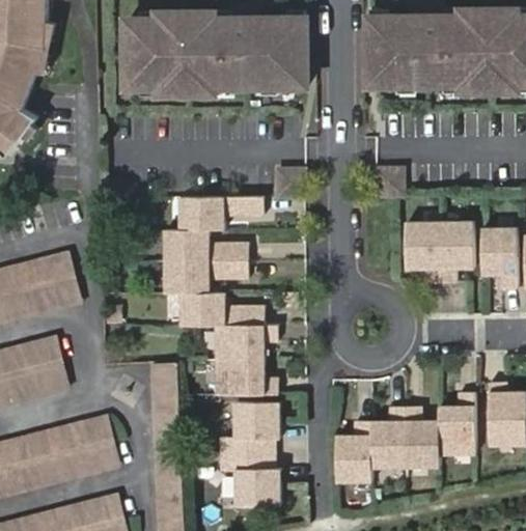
[(0,138),(11,146),(21,135),(29,123),(33,117),(19,108),(32,71),(43,45),(43,21),(43,0),(0,0),(0,138)]
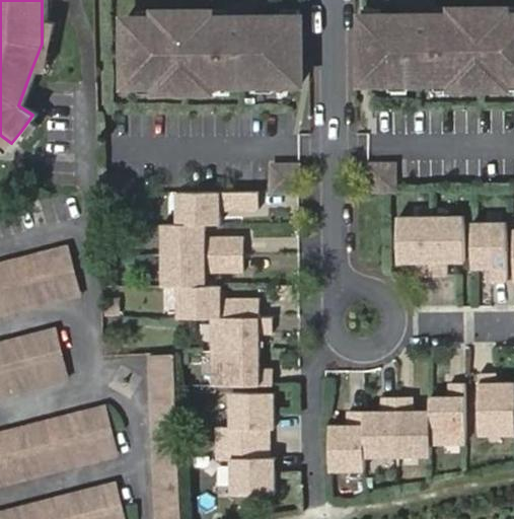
[(200,8),(149,9),(149,15),(119,16),(121,82),(151,81),(151,87),(207,86),(207,80),(297,77),(295,11),(248,13),(248,1),(237,1),(233,6),(229,1),(219,2),(219,13),(200,14),(200,8)]
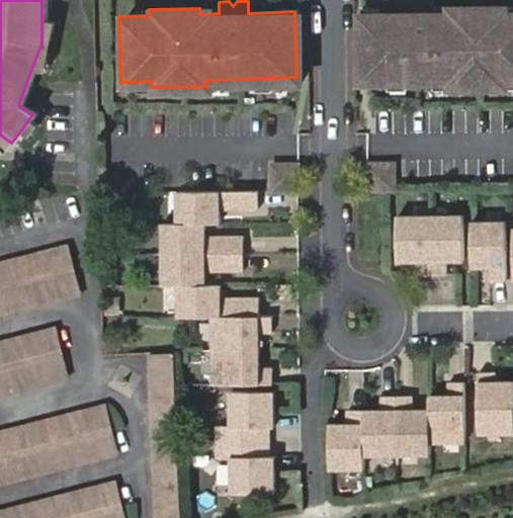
[(356,20),(358,86),(448,83),(448,89),(503,87),(503,81),(512,80),(512,14),(501,15),(500,8),(445,10),(445,17),(427,17),(427,6),(417,6),(412,11),(408,7),(400,7),(401,18),(356,20)]
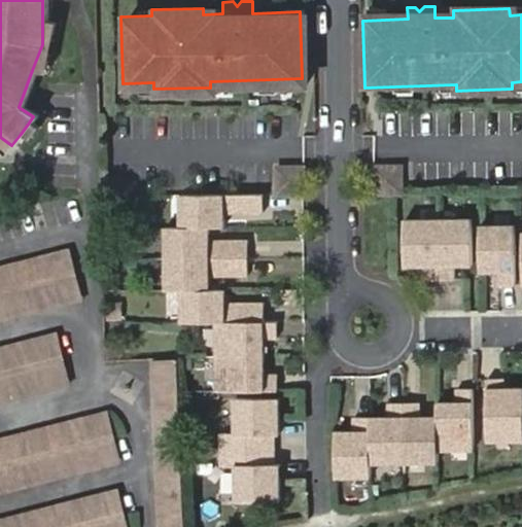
[(51,23),(42,21),(42,44),(32,70),(41,72),(51,23)]
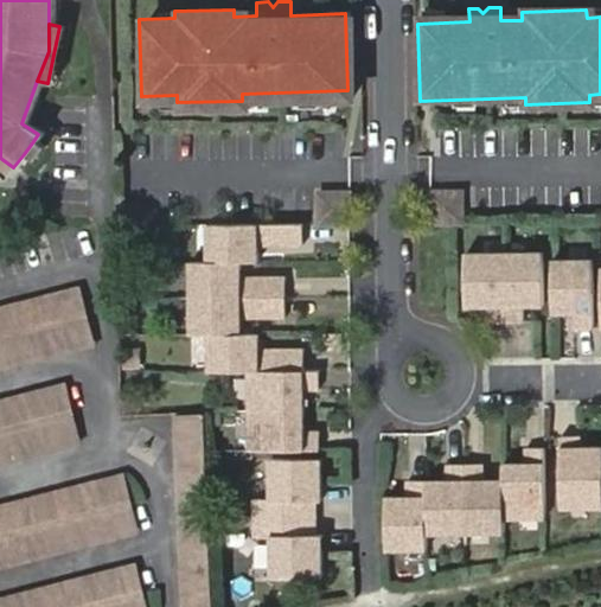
[(39,146),(33,141),(24,154),(29,159),(39,146)]
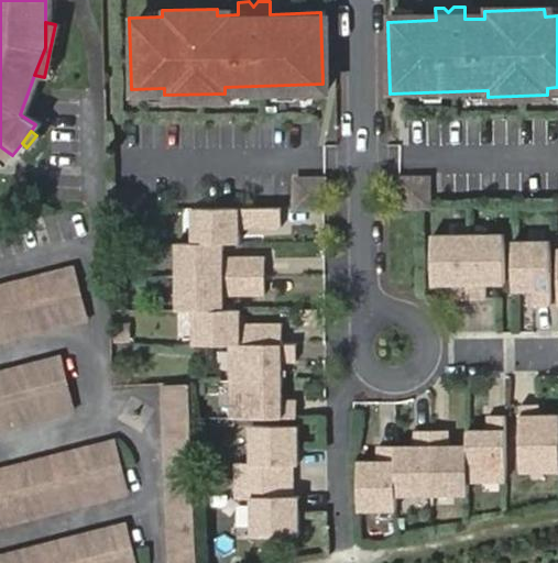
[(319,176),(303,177),(292,188),(293,205),(320,203),(319,176)]
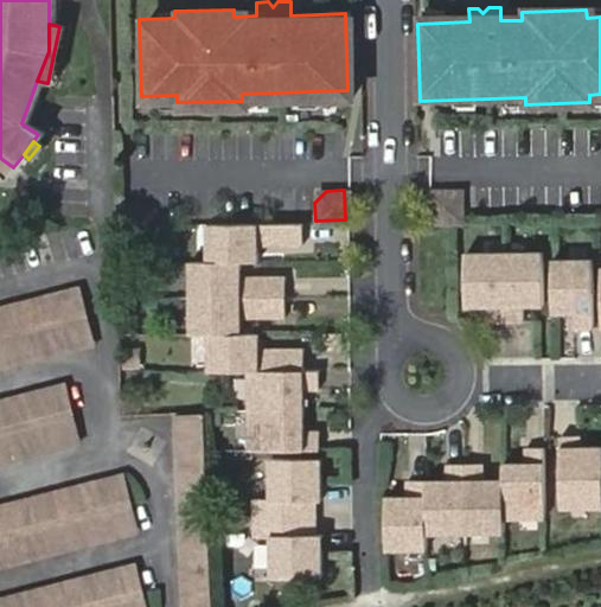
[(314,191),(314,203),(326,191),(314,191)]
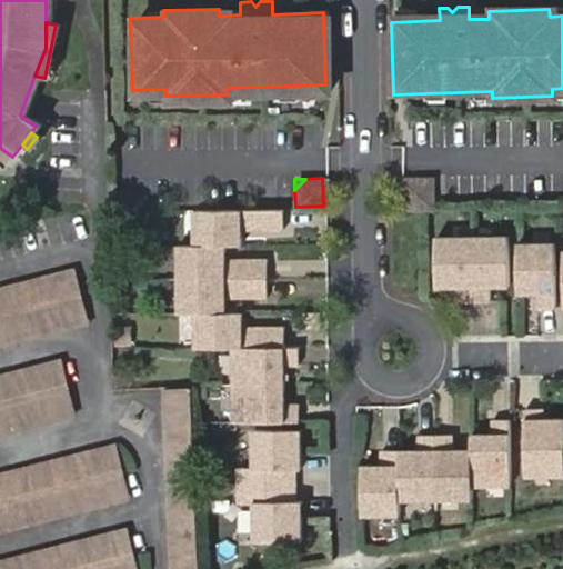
[(416,182),(400,182),(401,210),(428,209),(428,193),(416,182)]
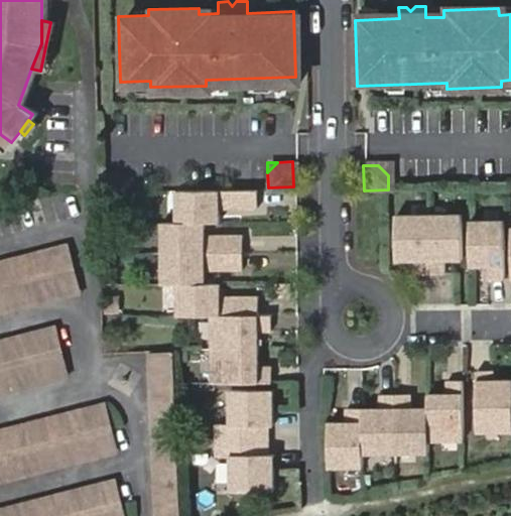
[(378,165),(388,175),(388,165),(378,165)]
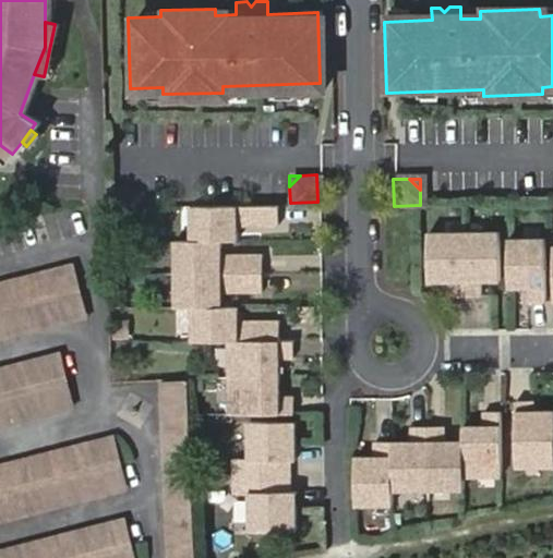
[(275,203),(188,205),(189,237),(218,237),(235,237),(233,221),(275,220),(275,203)]
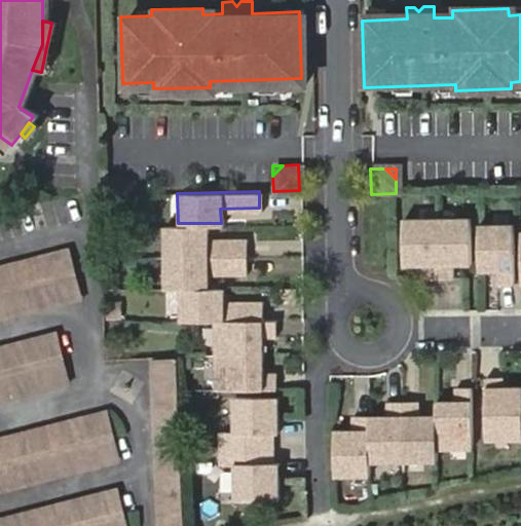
[(434,278),(449,278),(449,265),(467,264),(466,218),(433,219),(434,278)]
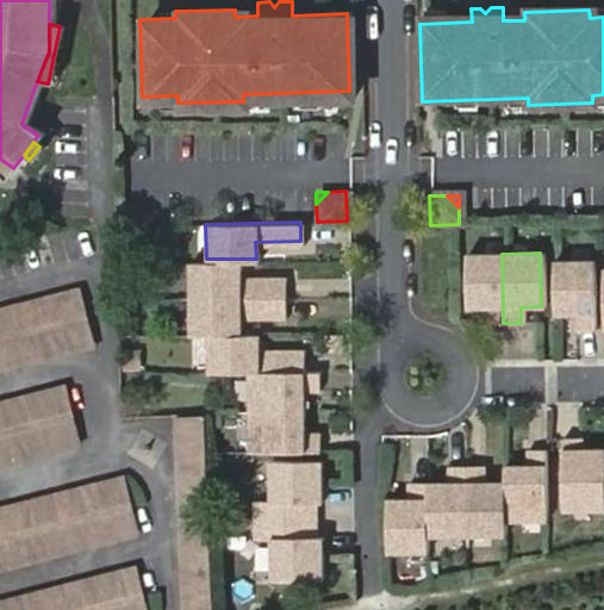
[(502,254),(464,255),(465,309),(485,307),(485,324),(503,323),(502,254)]
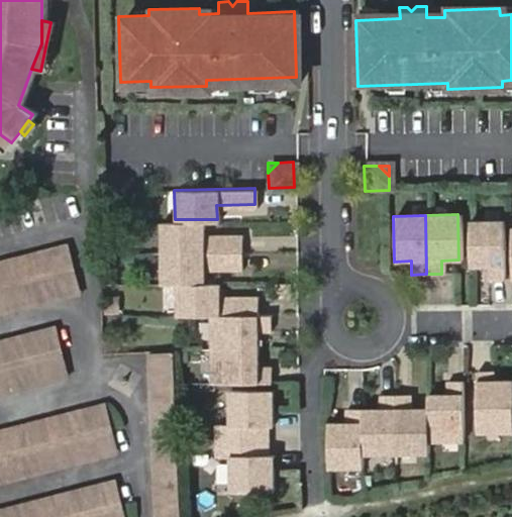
[(175,219),(158,220),(159,251),(240,249),(239,230),(202,232),(202,219),(175,219)]
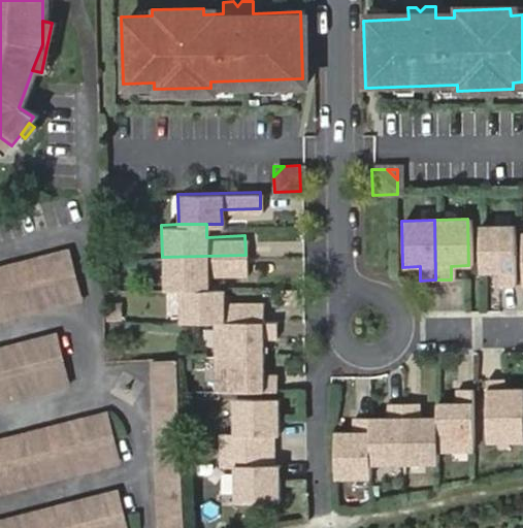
[(511,225),(477,226),(479,274),(496,273),(496,288),(513,288),(511,225)]
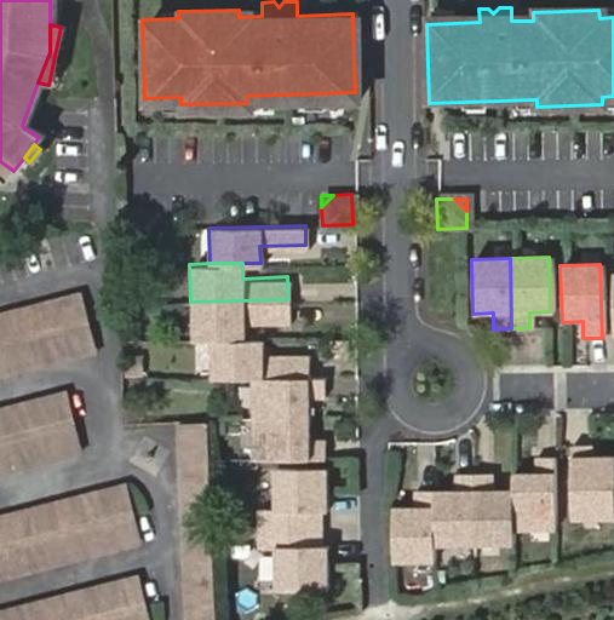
[(0,374),(91,351),(74,293),(0,313),(0,374)]
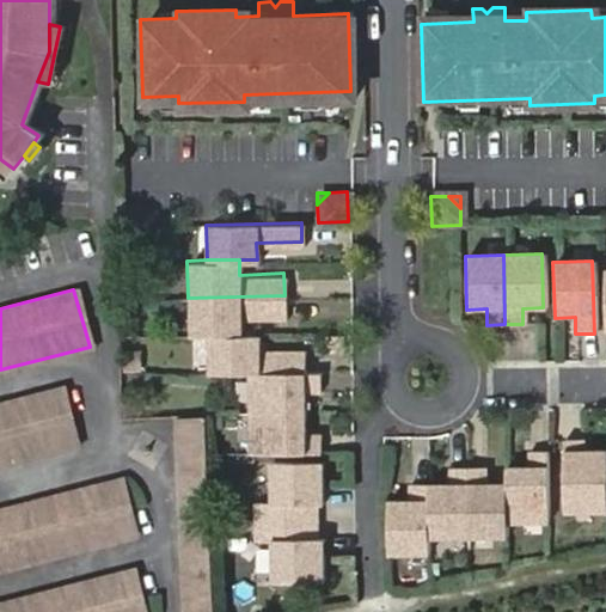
[(285,295),(188,298),(189,334),(208,334),(240,332),(240,317),(285,314),(285,295)]
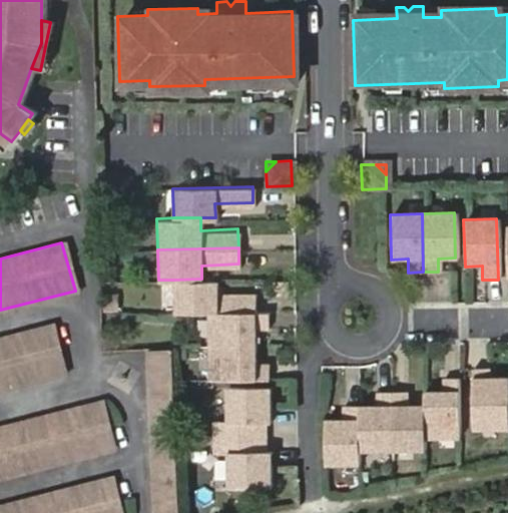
[(216,279),(174,280),(175,310),(255,309),(255,290),(216,292),(216,279)]
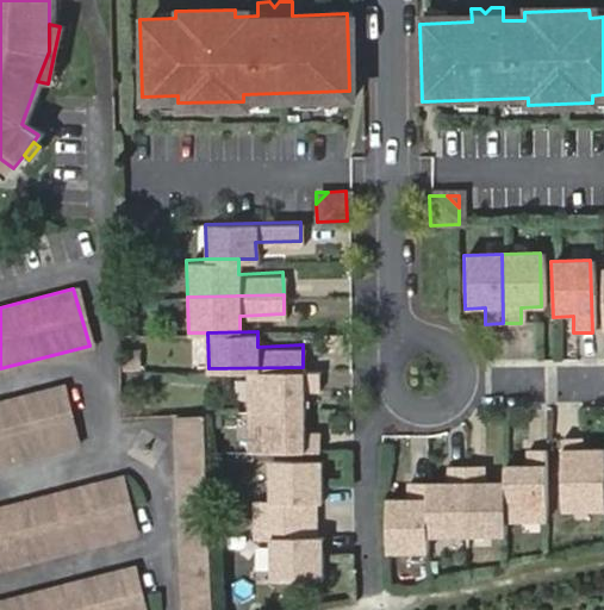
[(303,367),(247,368),(248,412),(303,411),(303,386),(319,385),(318,367),(303,367)]
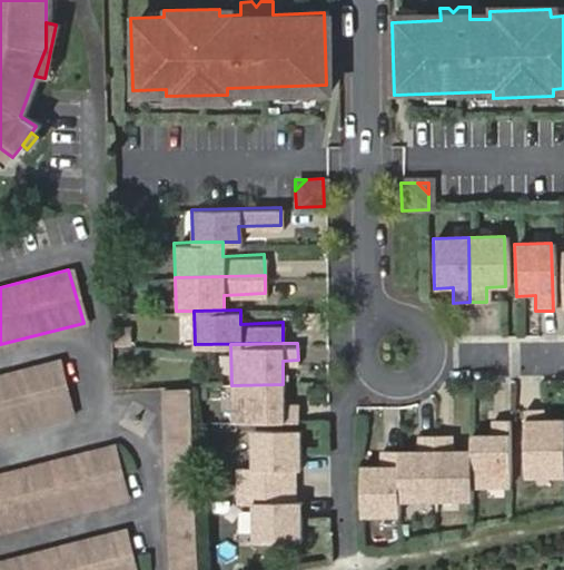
[(0,433),(69,415),(55,361),(0,374),(0,433)]
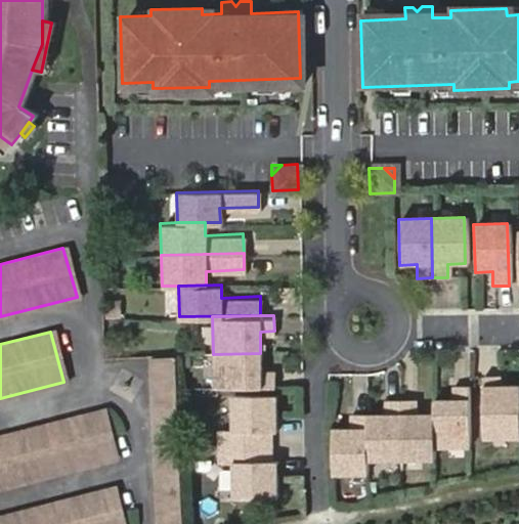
[(260,353),(213,354),(214,388),(274,388),(274,372),(260,372),(260,353)]
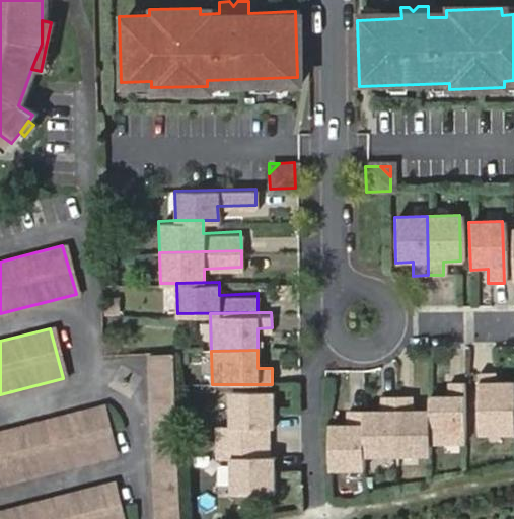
[(176,518),(171,351),(147,352),(151,518),(176,518)]
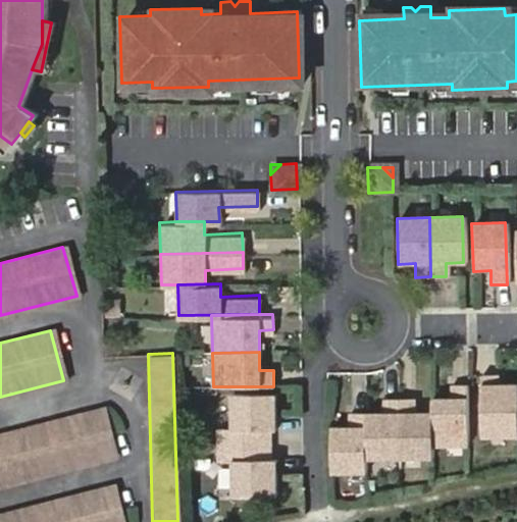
[(516,432),(516,383),(496,383),(496,374),(479,374),(479,432),(516,432)]
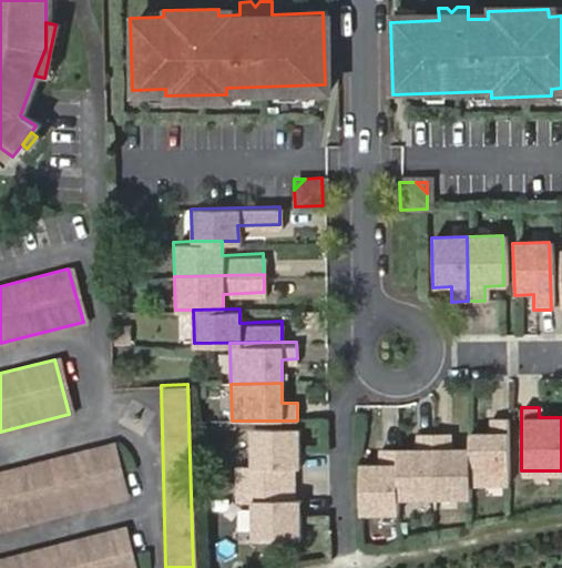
[(488,435),(467,435),(467,448),(467,484),(507,484),(507,418),(488,418),(488,435)]
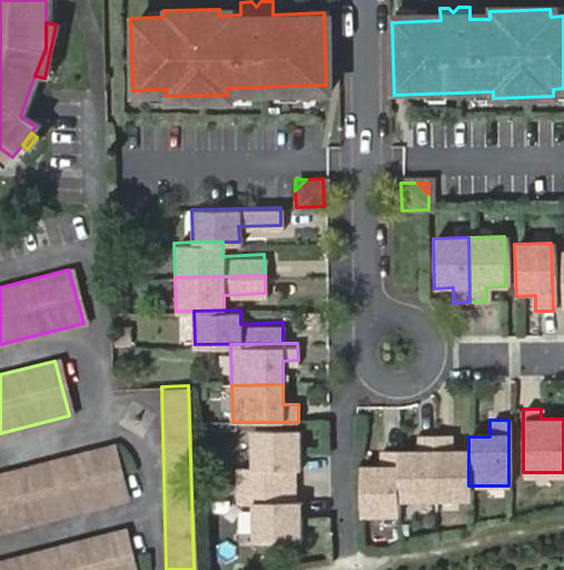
[(236,473),(236,488),(294,485),(294,471),(293,454),(298,454),(298,431),(249,433),(250,472),(236,473)]
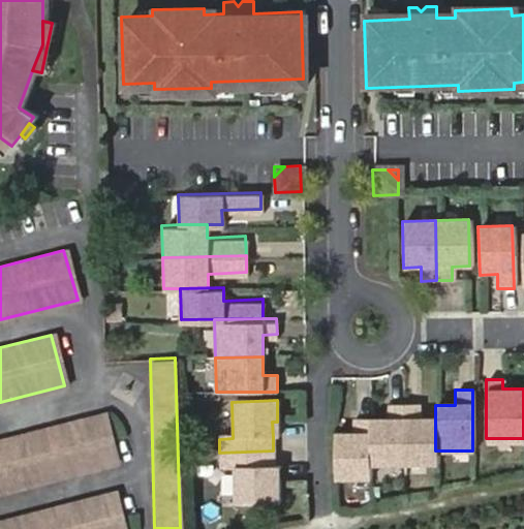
[(418,404),(402,405),(403,465),(435,464),(435,450),(435,417),(419,418),(418,404)]
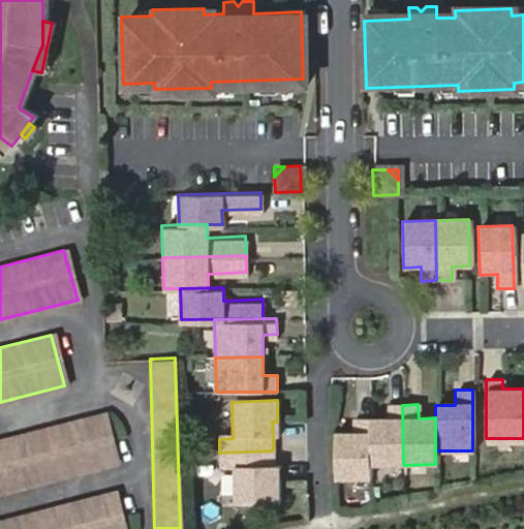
[(387,419),(369,419),(370,466),(403,465),(402,405),(387,405),(387,419)]
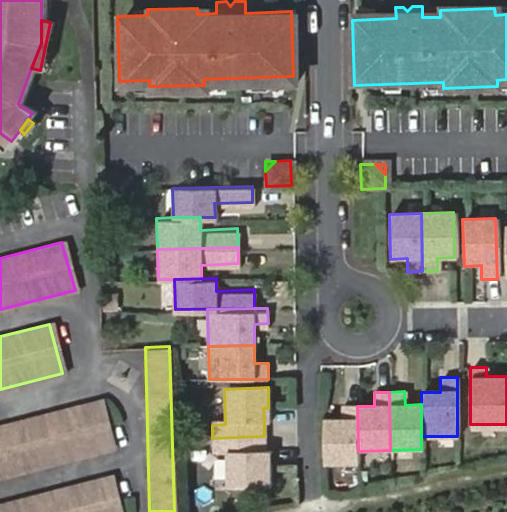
[(0,477),(112,449),(99,400),(0,425),(0,477)]
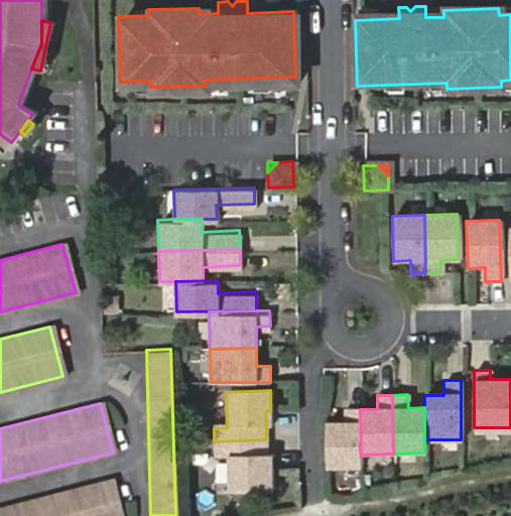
[(345,424),(328,424),(329,467),(361,466),(361,455),(360,409),(345,410),(345,424)]
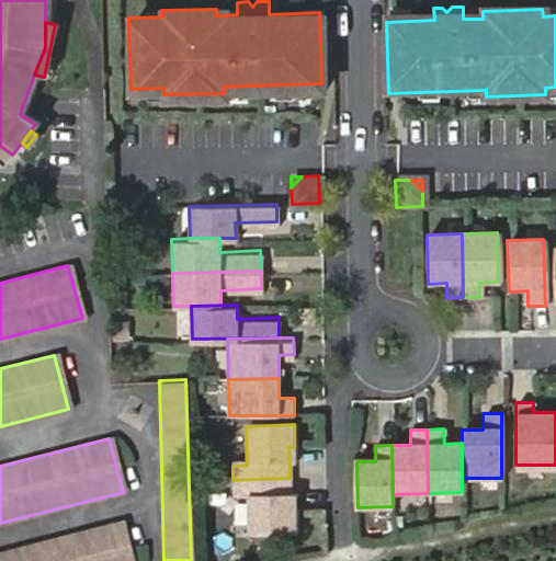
[(290,478),(233,480),(234,497),(248,497),(249,534),(297,533),(296,511),(291,510),(291,494),(290,478)]
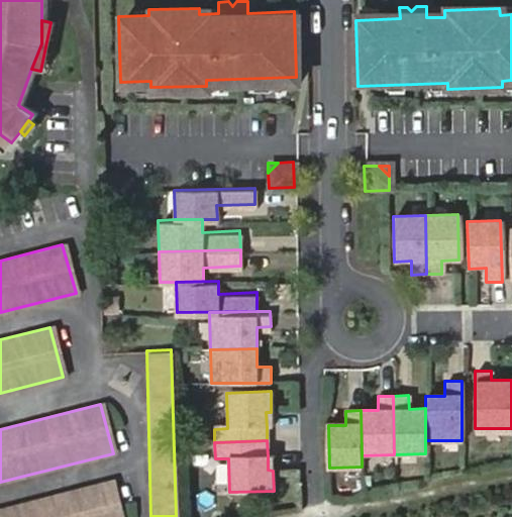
[(0,516),(120,516),(111,481),(0,508),(0,516)]
